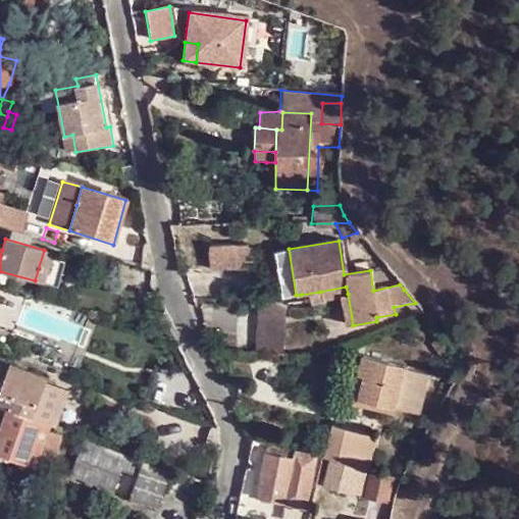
[(210,246),(209,269),(246,269),(246,244),(228,245),(211,245),(210,246)]
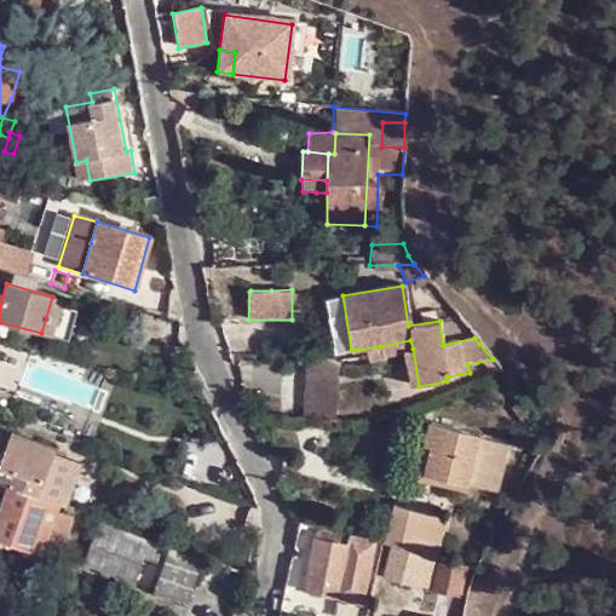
[(413,349),(410,340),(380,346),(381,355),(413,349)]
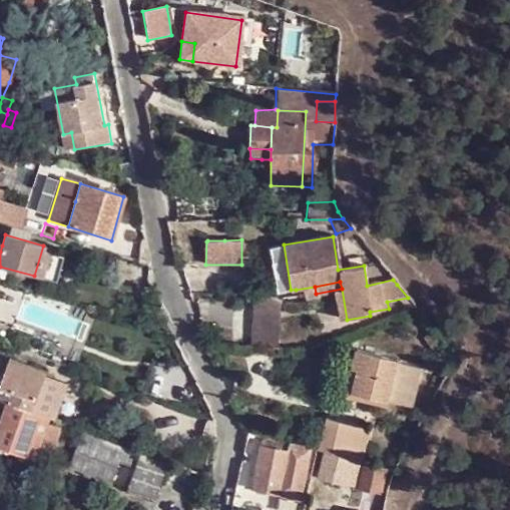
[(276,349),(281,299),(252,296),(247,347),(276,349)]
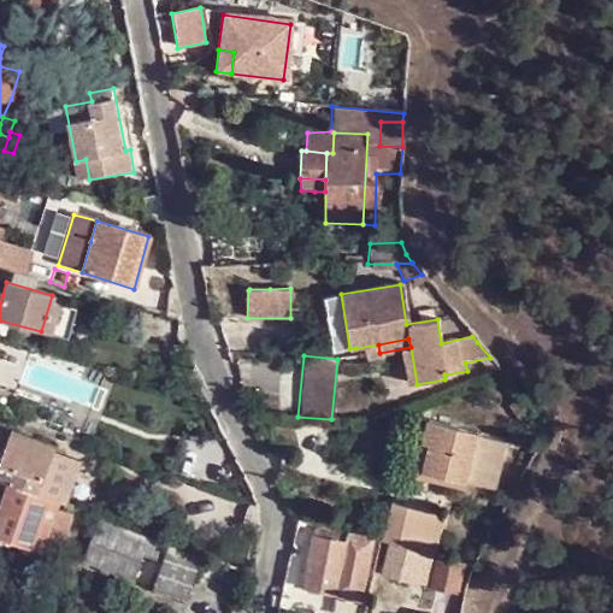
[(422,473),(464,483),(466,484),(477,436),(477,434),(426,423),(420,443),(429,446),(422,473)]
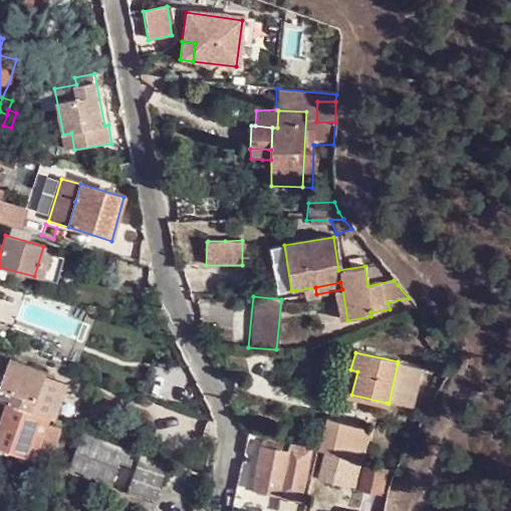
[(303,364),(303,356),(290,355),(291,364),(303,364)]
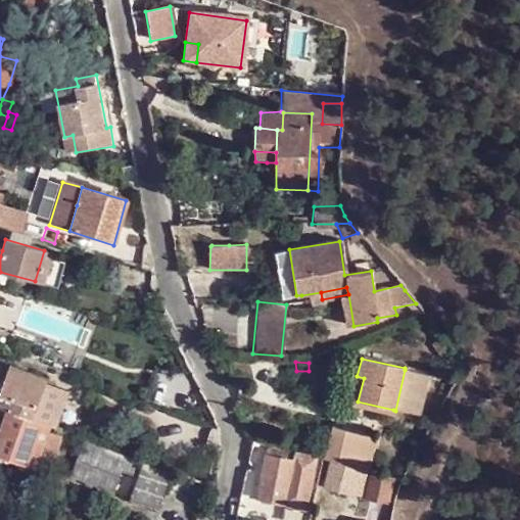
[(8,368),(0,390),(0,397),(36,411),(46,381),(8,368)]
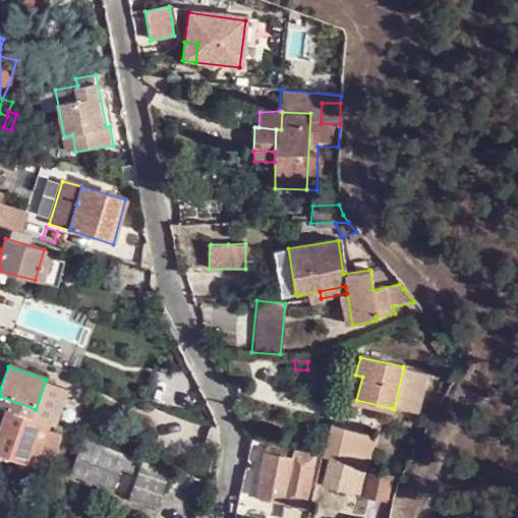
[(394,409),(415,414),(423,380),(424,375),(403,368),(394,409)]
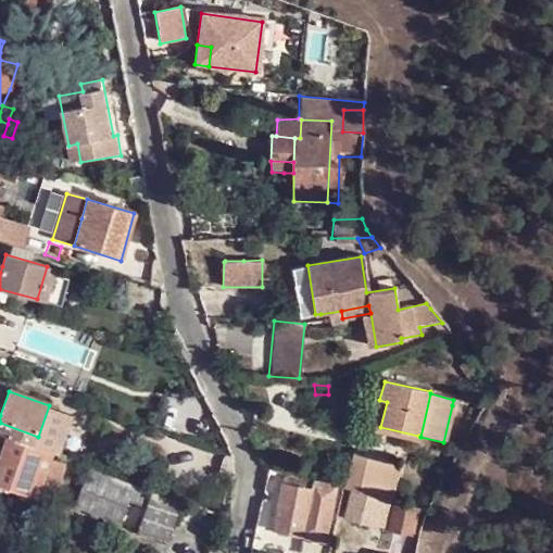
[(373,430),(380,427),(387,402),(379,400),(373,430)]
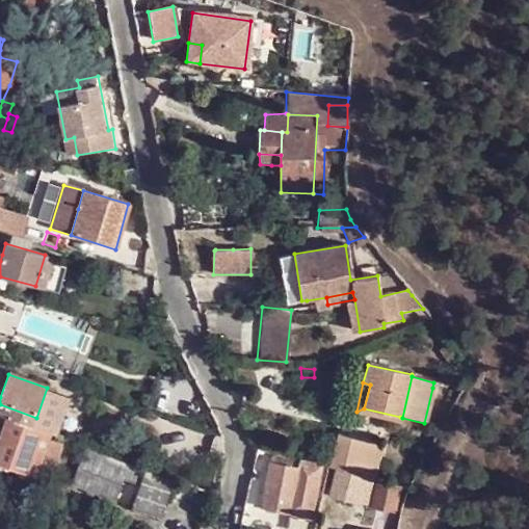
[(43,419),(52,390),(47,388),(36,418),(43,419)]
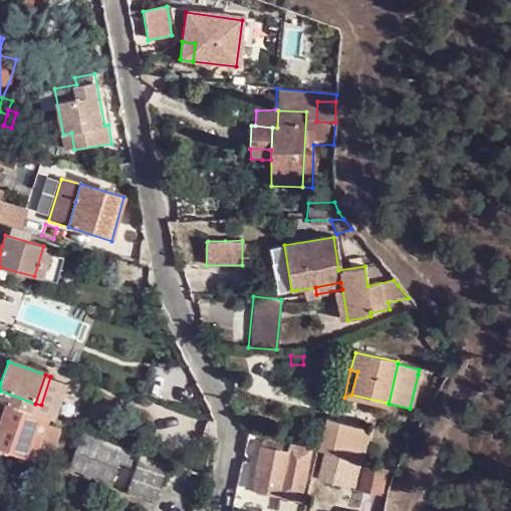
[(0,391),(0,404),(5,406),(30,415),(35,404),(0,391)]
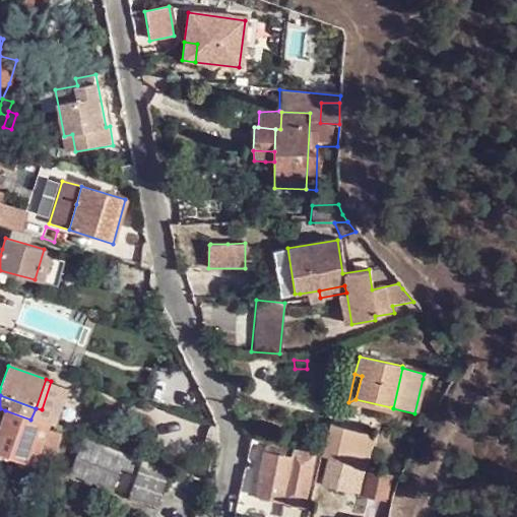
[(356,399),(348,402),(390,412),(391,407),(356,399)]
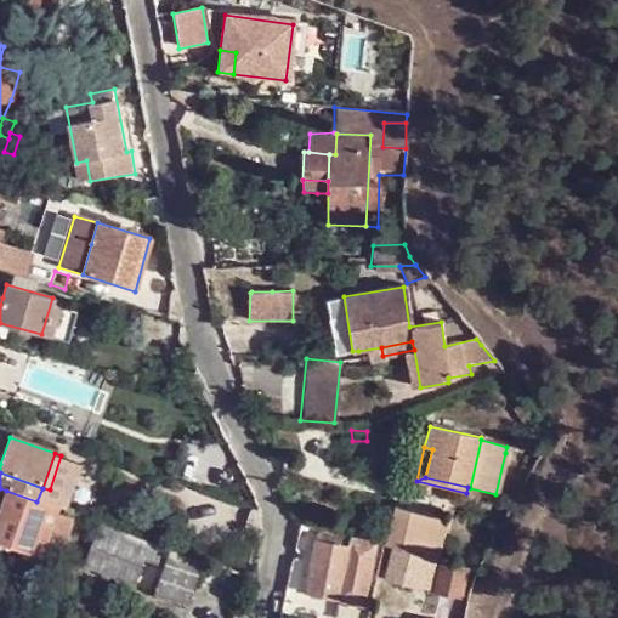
[(0,543),(17,550),(28,521),(40,526),(43,517),(47,505),(37,502),(6,491),(0,508),(0,543)]
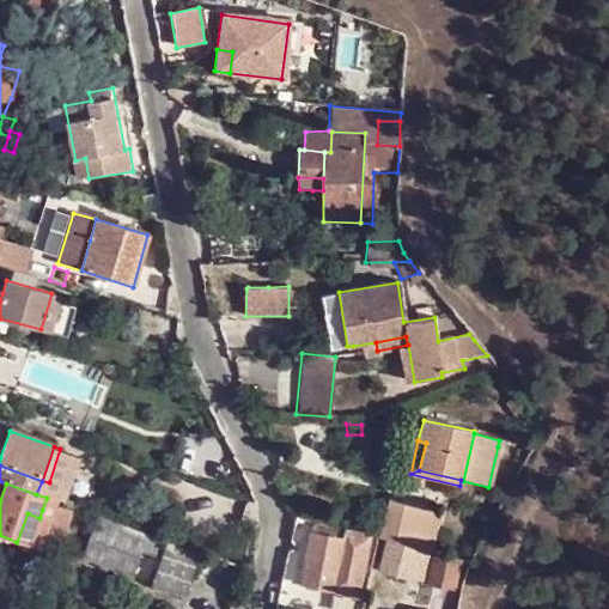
[(60,503),(47,498),(42,510),(55,516),(60,503)]
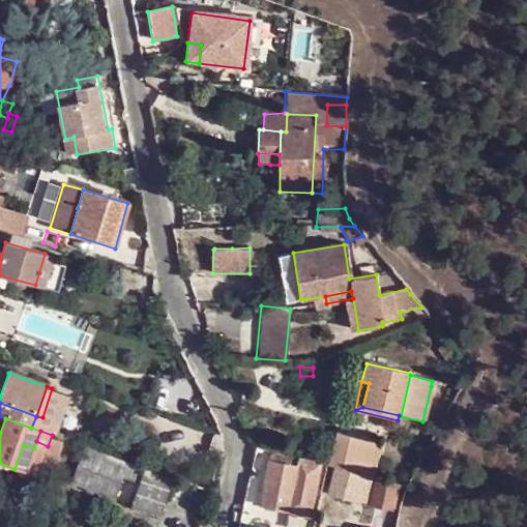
[(335,435),(328,467),(334,468),(366,476),(372,476),(379,444),(335,435)]
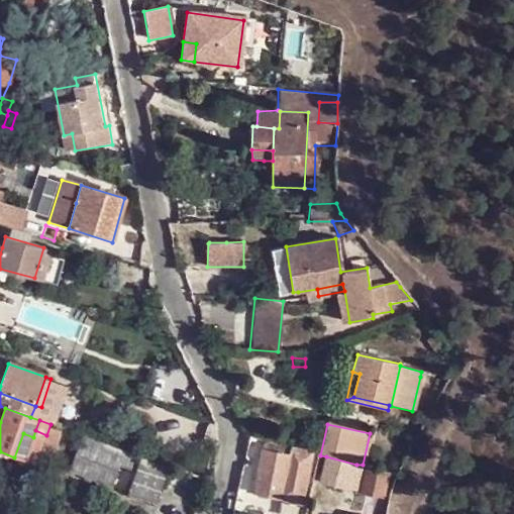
[(129,493),(141,461),(85,439),(72,471),(129,493)]
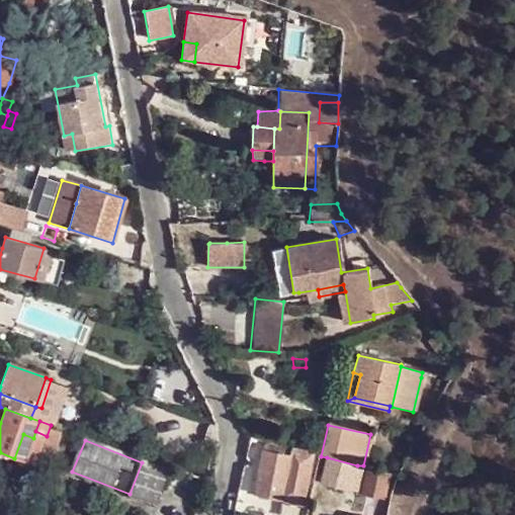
[(301,505),(311,456),(290,452),(290,449),(265,443),(255,494),(301,505)]
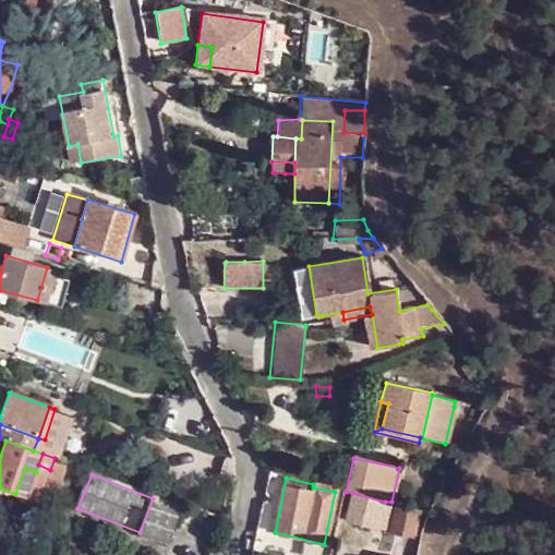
[(385,502),(352,493),(348,509),(347,514),(345,520),(378,528),(385,502)]
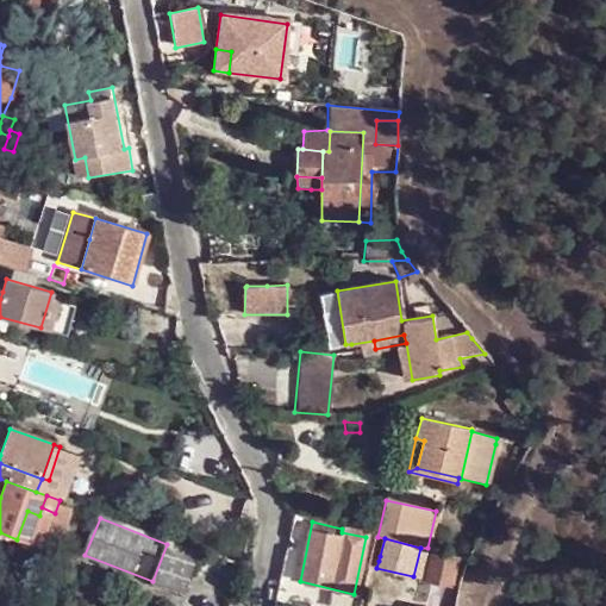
[(202,551),(168,539),(167,544),(152,581),(152,583),(186,597),(202,551)]
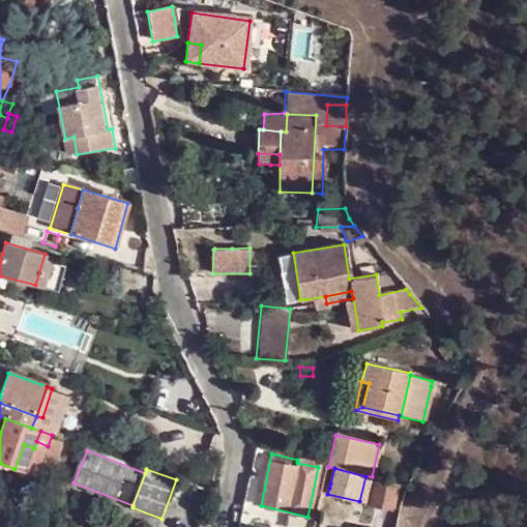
[(372,505),(378,478),(372,476),(366,476),(359,501),(359,502),(372,505)]
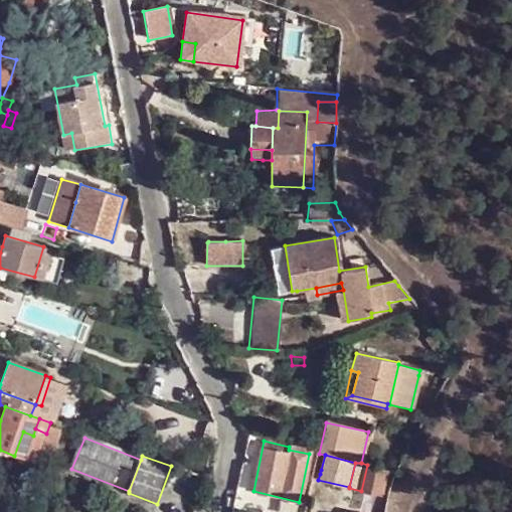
[(381,497),(387,470),(379,468),(367,465),(361,491),(360,492),(381,497)]
